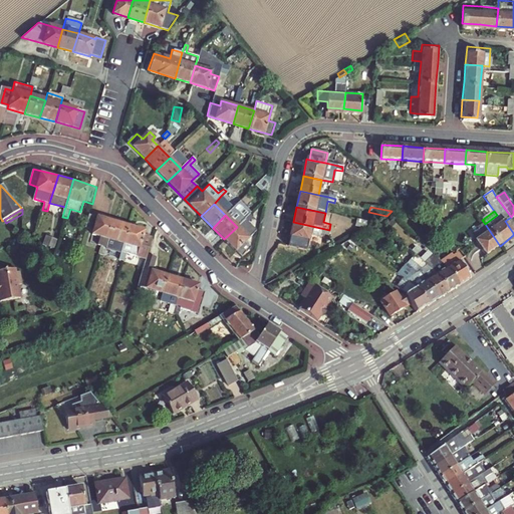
[(244,219),(237,227),(224,239),(241,256),(250,248),(244,242),(255,231),(247,222),(252,217),(249,215),(244,219)]
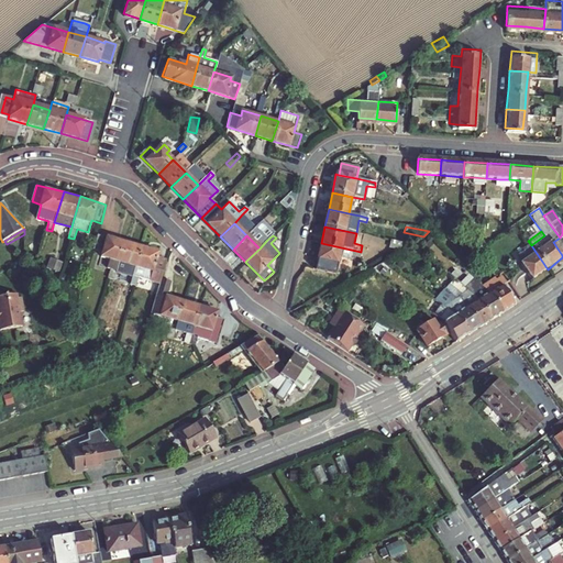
[(119,263),(124,244),(97,236),(94,250),(103,253),(101,258),(110,261),(108,269),(111,271),(109,279),(113,280),(117,272),(119,263)]
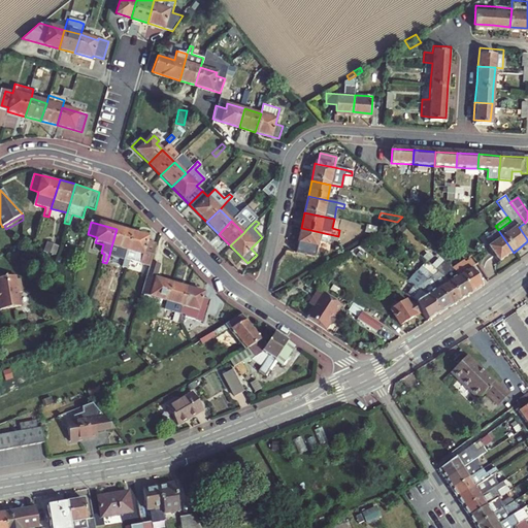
[(365,233),(373,234),(381,230),(380,229),(366,226),(365,233)]
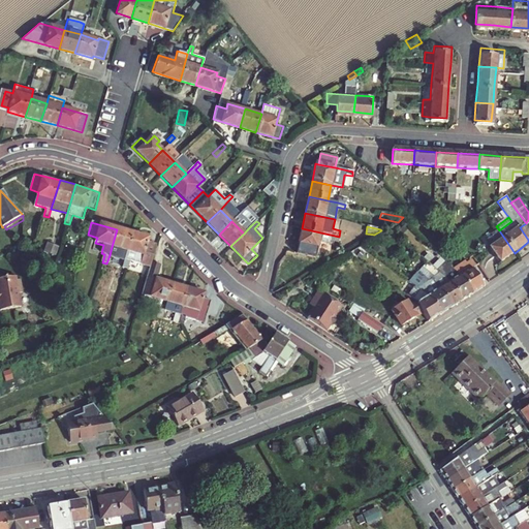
[(339,237),(302,228),(297,254),(315,258),(318,242),(329,244),(330,241),(337,243),(339,237)]
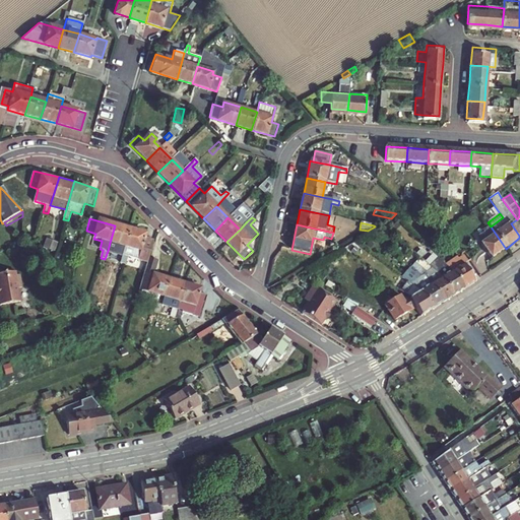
[(25,228),(31,237),(36,234),(29,225),(25,228)]
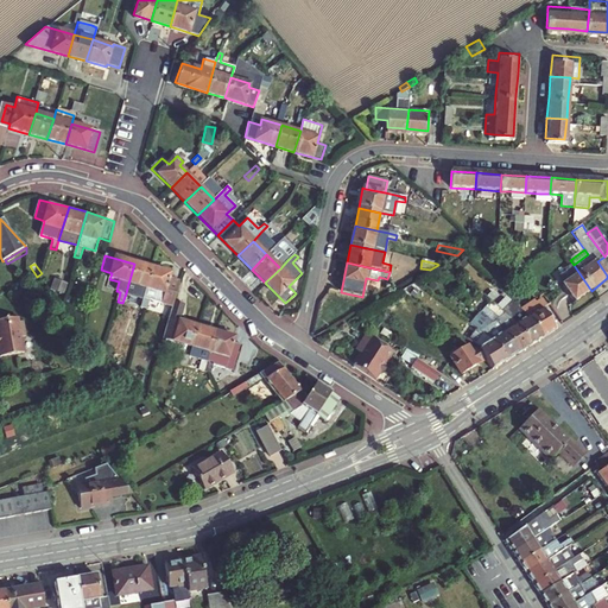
[(146,290),(153,268),(134,264),(128,284),(146,290)]
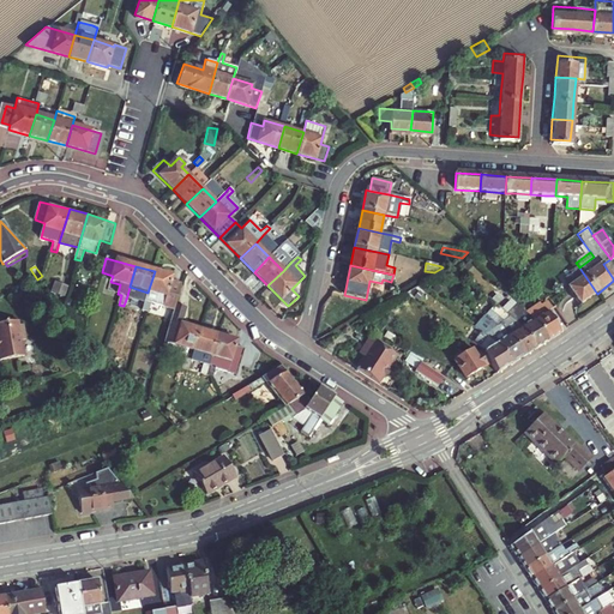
[(579,306),(597,294),(579,268),(573,271),(575,272),(565,280),(571,287),(567,289),(579,306)]
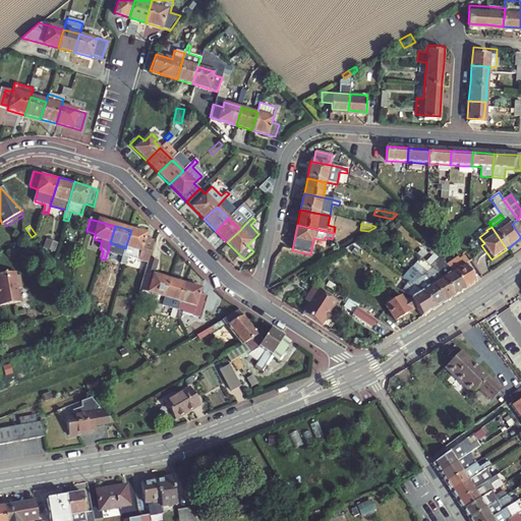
[(121,265),(126,266),(128,257),(149,263),(150,259),(155,243),(146,240),(147,235),(131,230),(125,248),(121,265)]
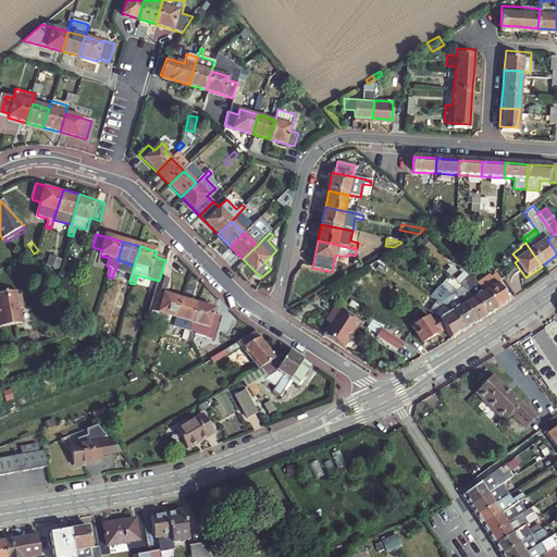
[(49,256),(46,265),(59,270),(62,261),(49,256)]
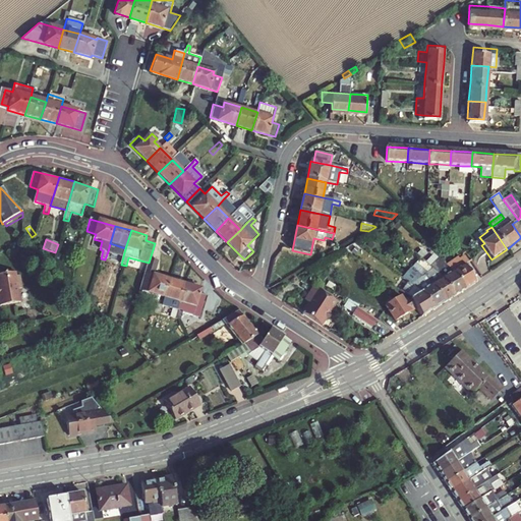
[(449,246),(456,254),(460,250),(452,243),(449,246)]
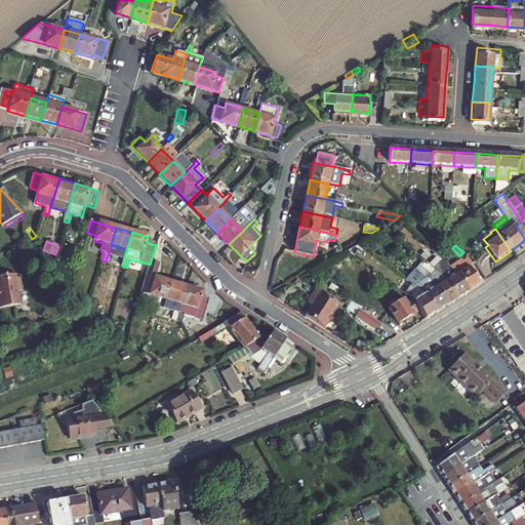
[(433,269),(441,260),(437,256),(429,265),(433,269)]
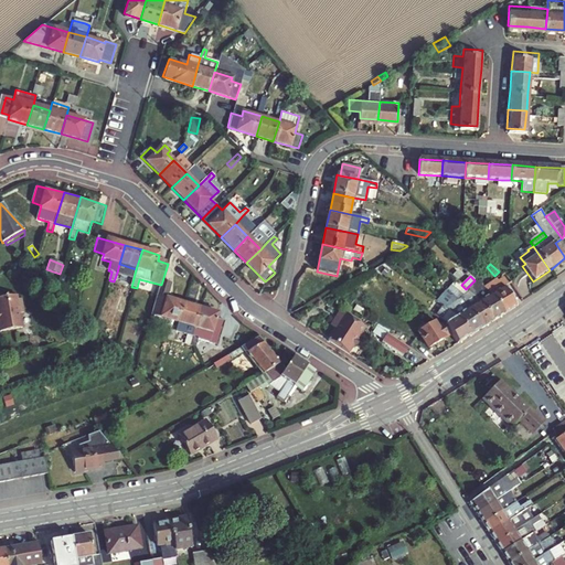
[(504,315),(516,307),(503,287),(508,285),(503,278),(498,281),(496,279),(484,288),(491,295),(504,315)]
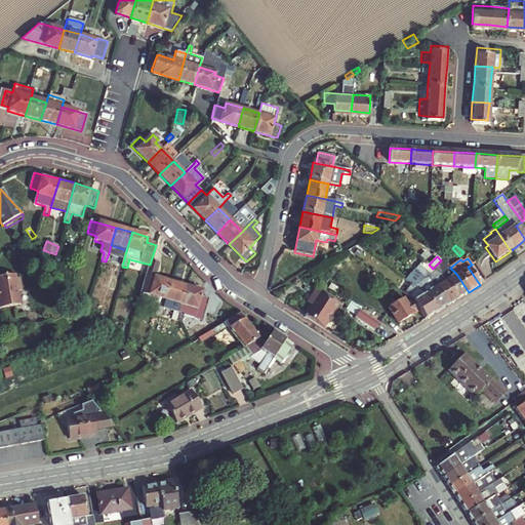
[(447,306),(457,299),(446,280),(433,269),(429,265),(423,260),(414,271),(425,280),(435,287),(447,306)]
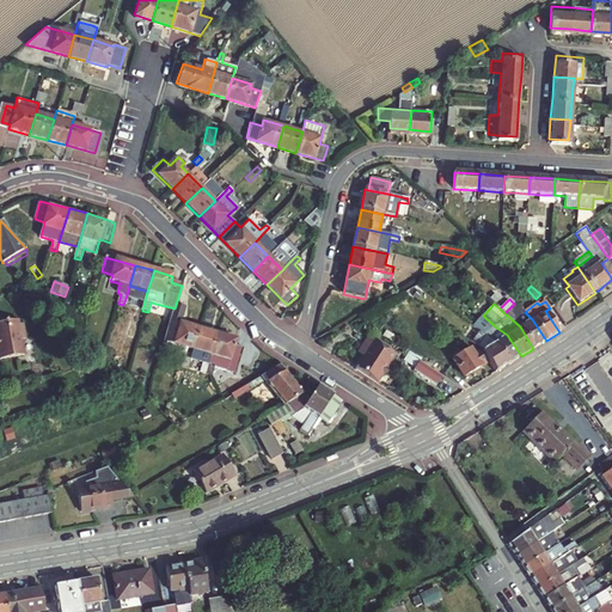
[(533,349),(546,341),(532,319),(525,312),(514,304),(505,313),(520,326),(533,349)]
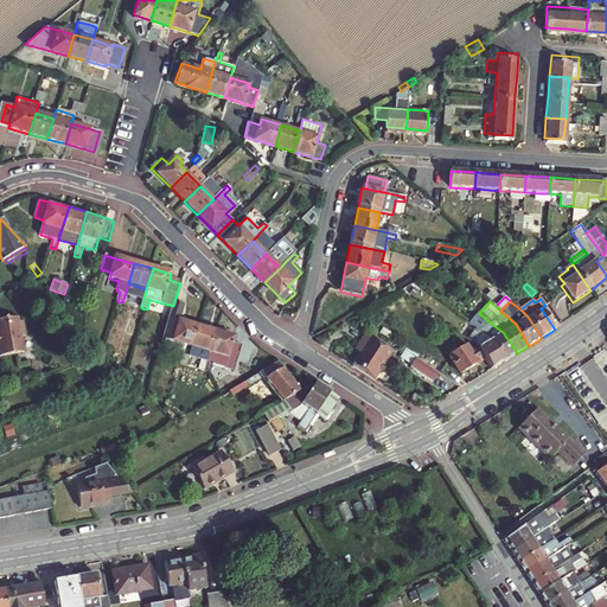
[(192,349),(198,327),(180,323),(185,306),(174,302),(173,306),(168,319),(164,334),(163,340),(192,349)]
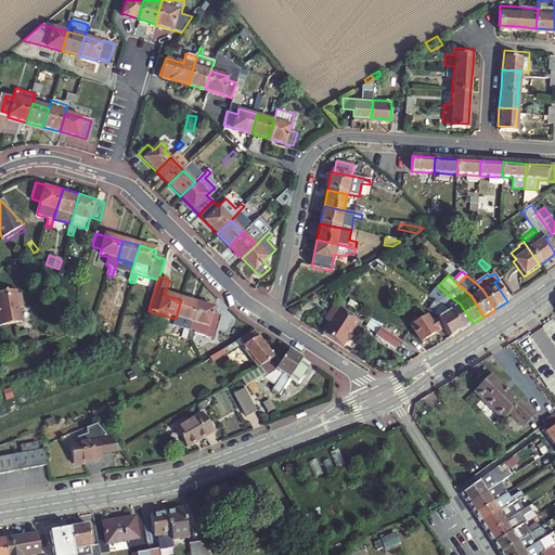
[(462,331),(473,323),(460,304),(449,296),(438,286),(428,297),(435,301),(449,310),(462,331)]
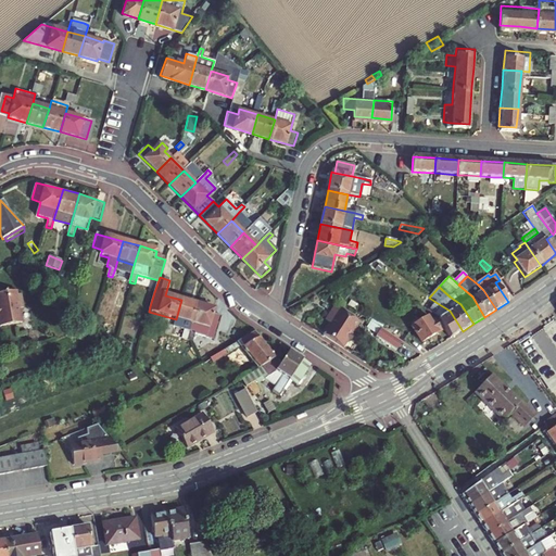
[(16,291),(0,293),(0,327),(22,324),(20,310),(24,308),(22,294),(17,295),(16,291)]
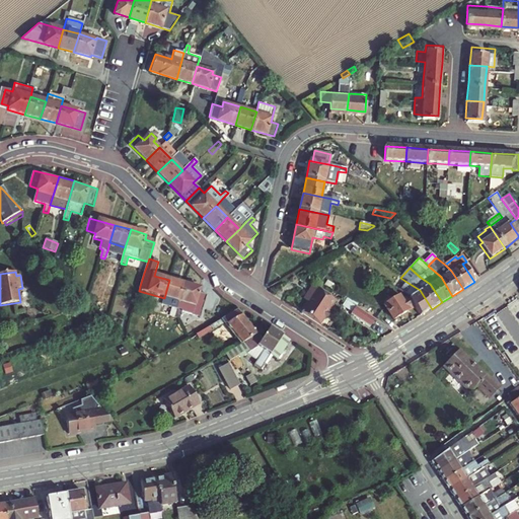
[(175,318),(184,285),(169,280),(164,298),(161,306),(173,309),(171,317),(175,318)]
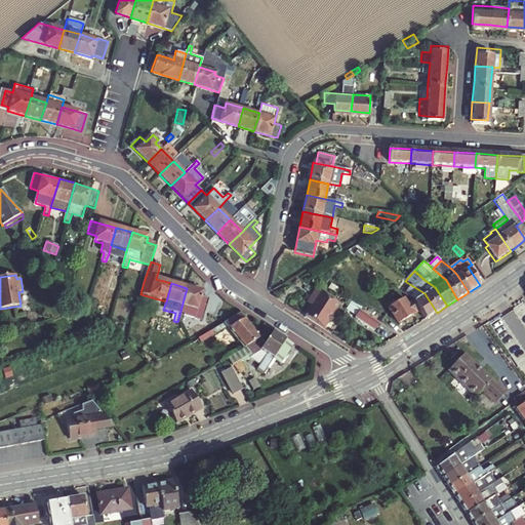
[(419,311),(426,320),(437,313),(425,293),(411,285),(404,294),(412,300),(419,311)]
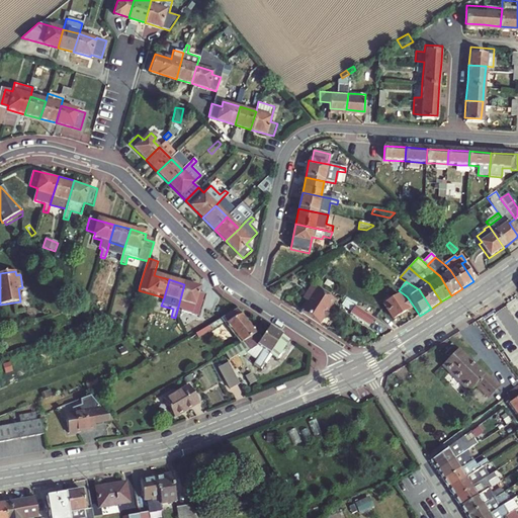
[(200,288),(184,284),(175,318),(179,319),(181,313),(192,316),(202,319),(205,310),(209,296),(199,293),(200,288)]
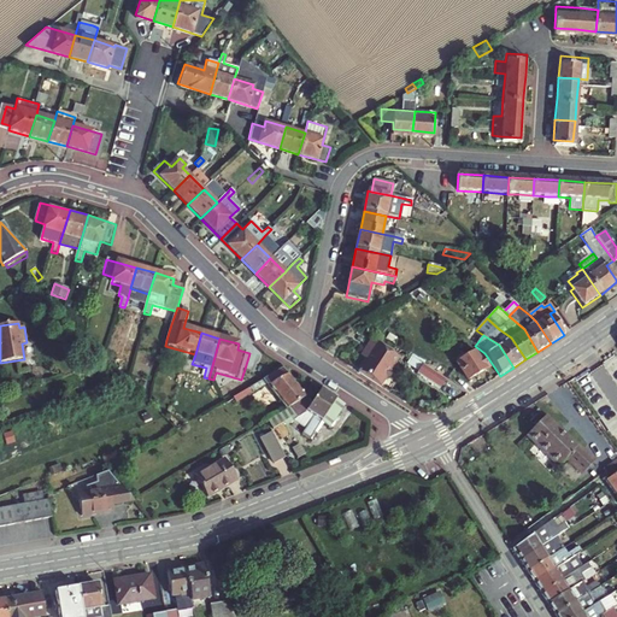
[(399,358),(371,341),(366,350),(371,353),(366,360),(359,372),(381,386),(386,378),(391,377),(389,372),(399,358)]
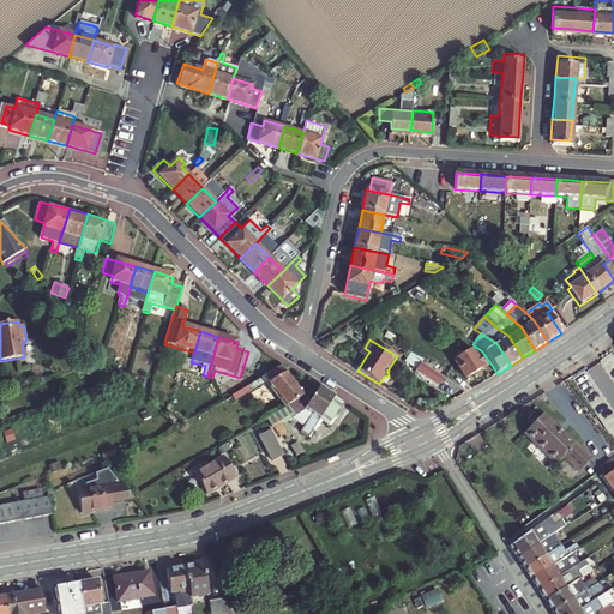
[(365,348),(360,355),(365,359),(369,351),(365,348)]
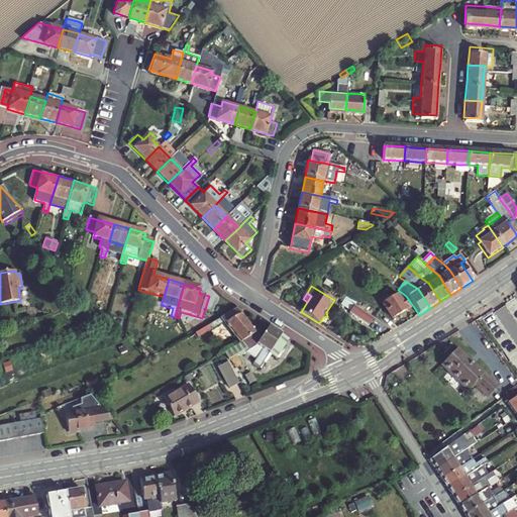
[(400,299),(397,295),(383,304),(392,319),(413,306),(406,296),(400,299)]
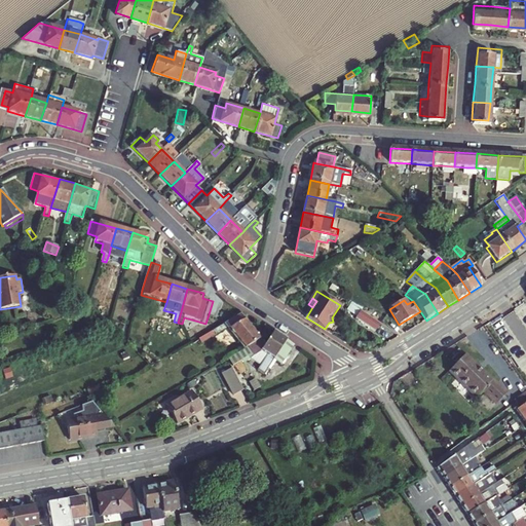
[(350,304),(346,310),(357,317),(355,320),(374,332),(380,324),(361,311),(350,304)]
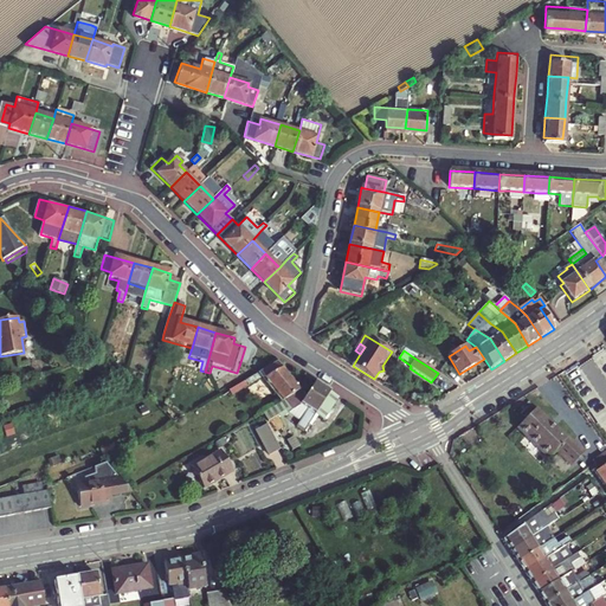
[(421,350),(416,359),(438,373),(443,366),(421,350)]
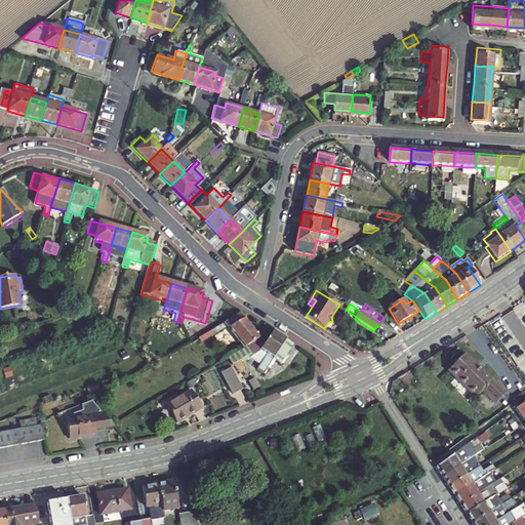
[(524,320),(519,310),(500,320),(518,351),(524,347),(524,320)]
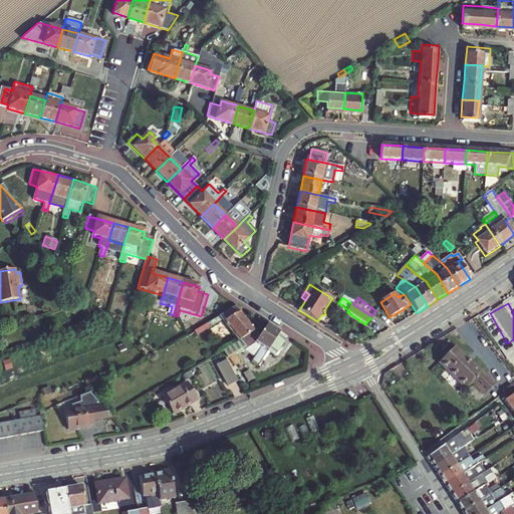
[(255,331),(235,307),(194,331),(197,335),(222,320),(239,341),(242,339),(255,331)]
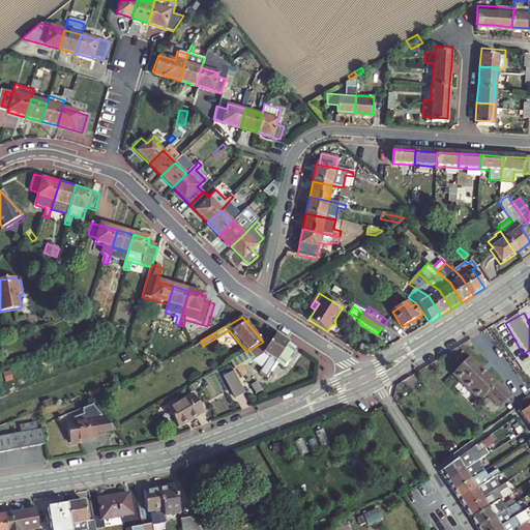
[(296,348),(275,335),(267,347),(263,342),(249,350),(256,358),(252,361),(253,362),(263,369),(260,374),(266,378),(275,363),(284,367),(296,348)]
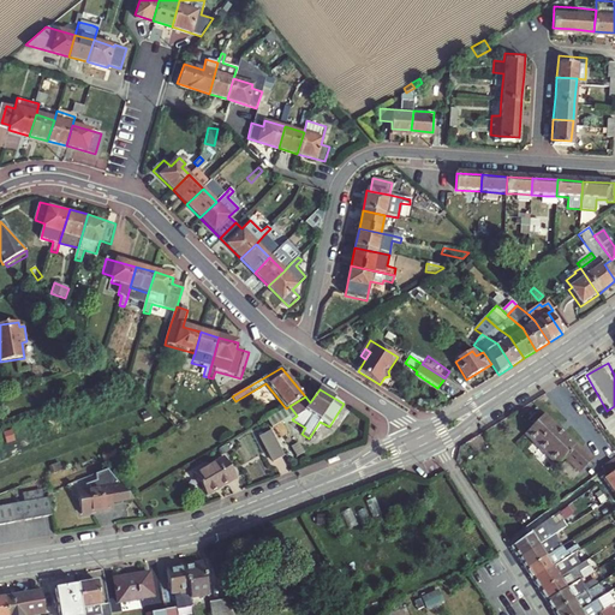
[(286,408),(267,419),(272,429),(282,422),(285,425),(293,421),(292,419),(297,416),(290,406),(286,408)]
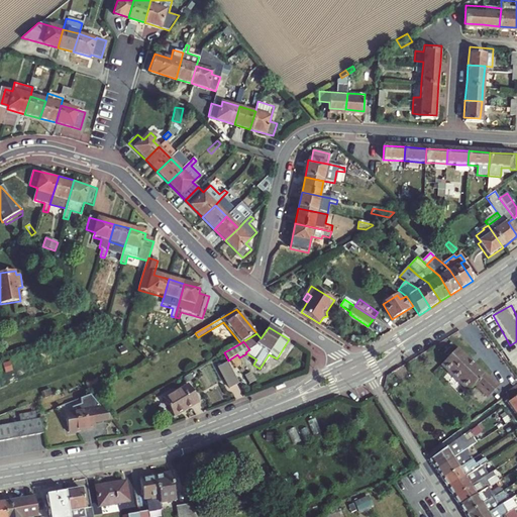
[(440,365),(467,391),(473,384),(487,396),(498,385),(458,347),(440,365)]
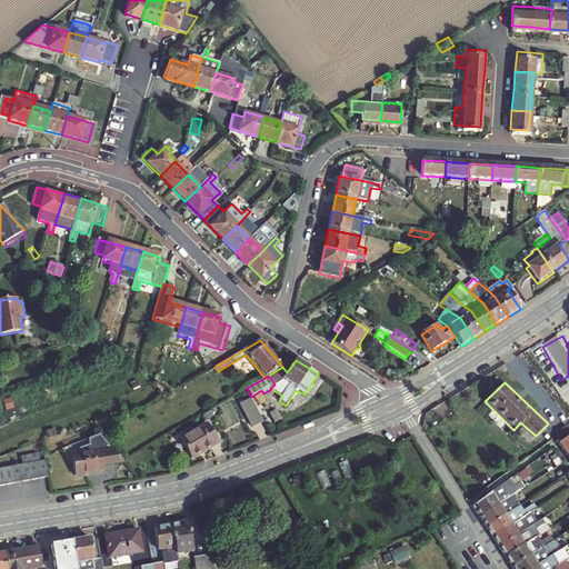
[(250,399),(240,405),(252,428),(262,423),(250,399)]
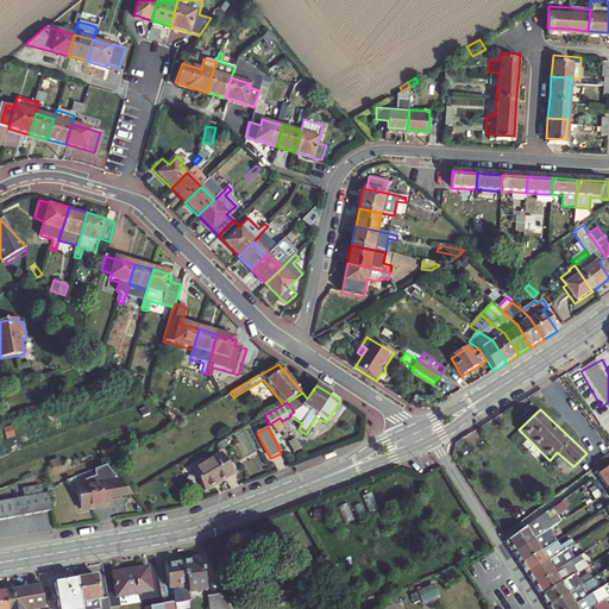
[(234,473),(223,454),(194,472),(205,491),(234,473)]
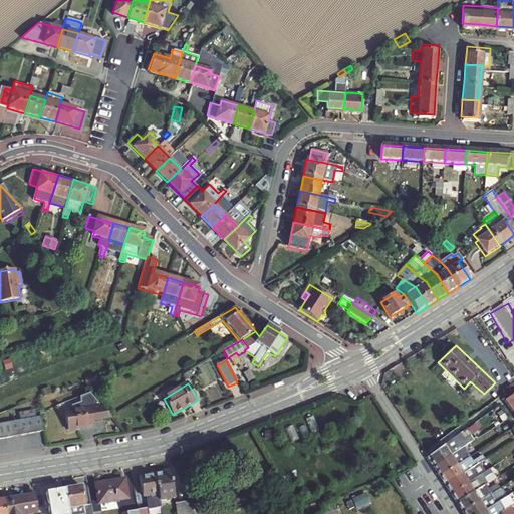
[(72,411),(64,412),(68,431),(94,426),(93,422),(110,419),(90,394),(79,398),(80,403),(71,407),(72,411)]
